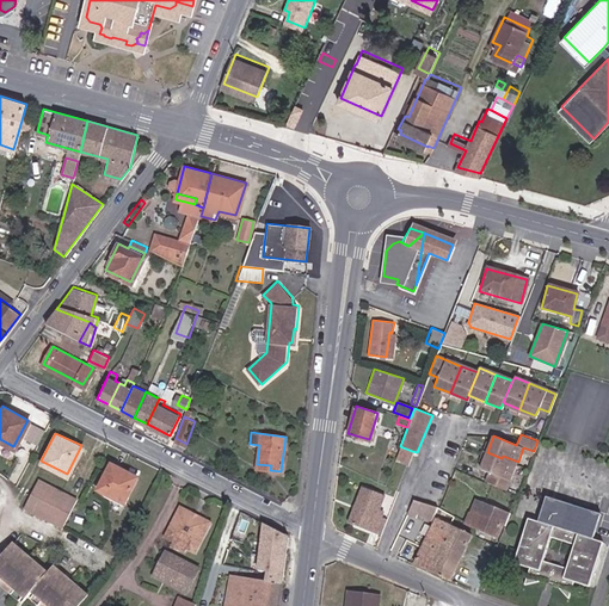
[(400,446),(397,455),(408,461),(412,451),(400,446)]
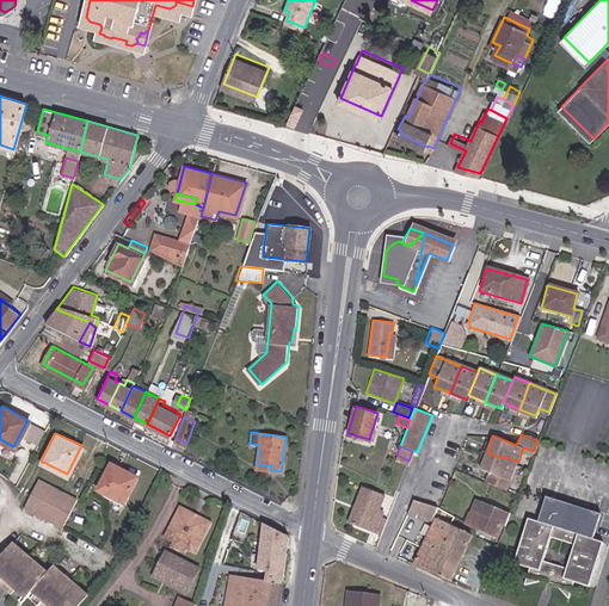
[(502,458),(487,452),(481,469),(488,472),(486,480),(492,482),(502,458)]
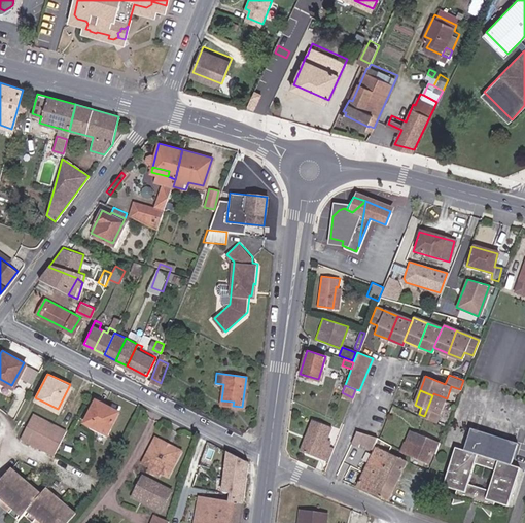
[(432,395),(424,416),(438,421),(446,401),(432,395)]
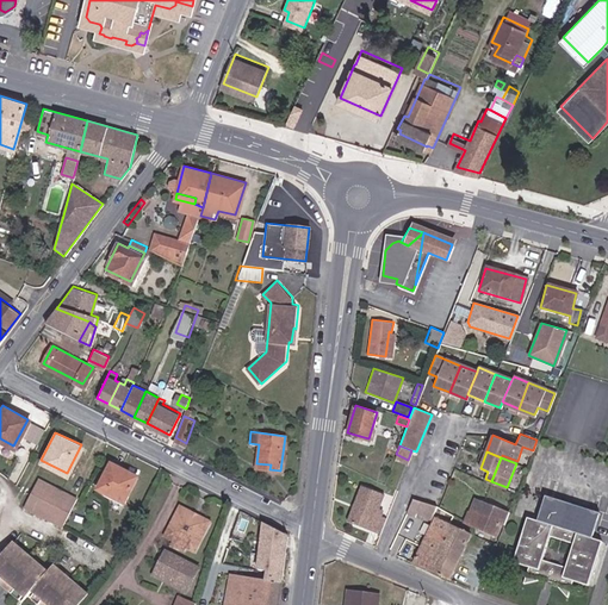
[(137,474),(111,461),(98,486),(124,499),(137,474)]
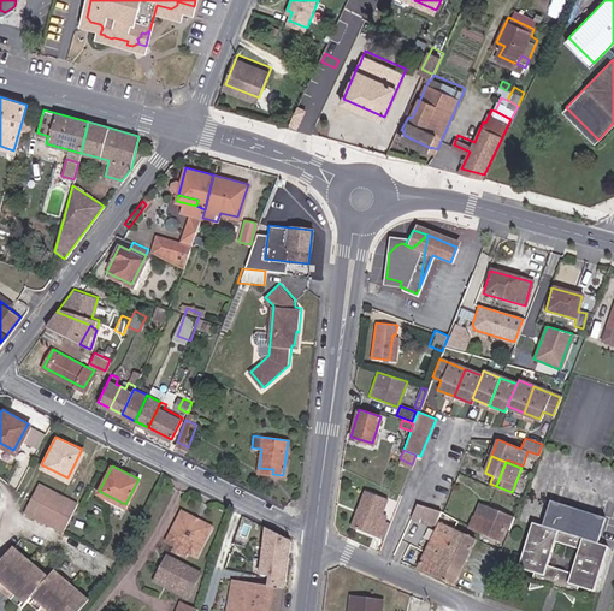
[(22,509),(62,528),(76,499),(36,480),(22,509)]
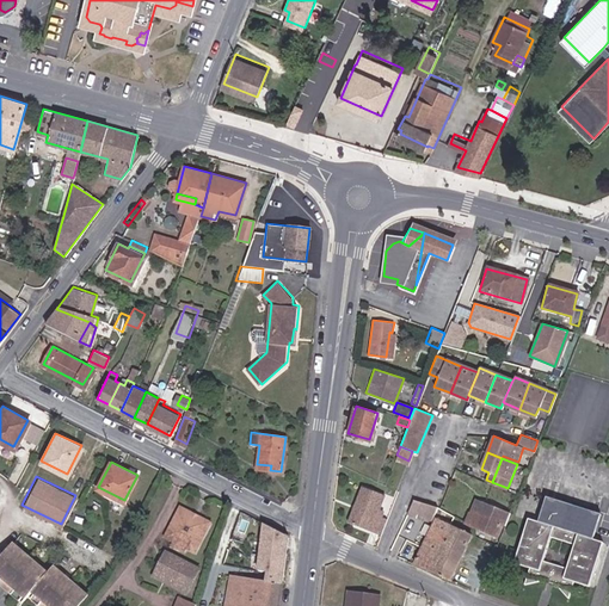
[(580,518),(589,520),(597,489),(554,476),(546,507),(554,509),(553,515),(579,523),(580,518)]
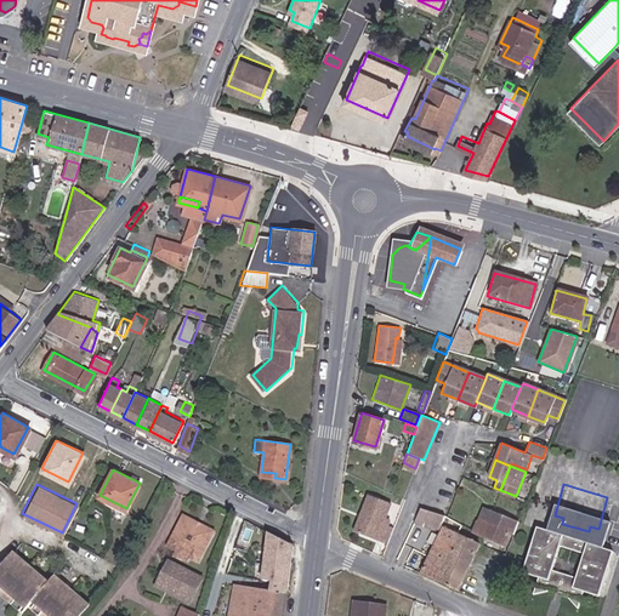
[(352,528),(385,541),(392,524),(381,519),(390,500),(368,490),(352,528)]
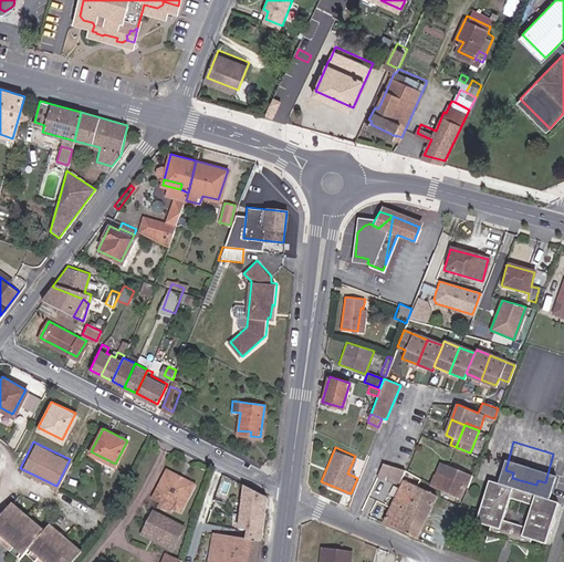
[(404,477),(407,464),(385,458),(382,471),(404,477)]
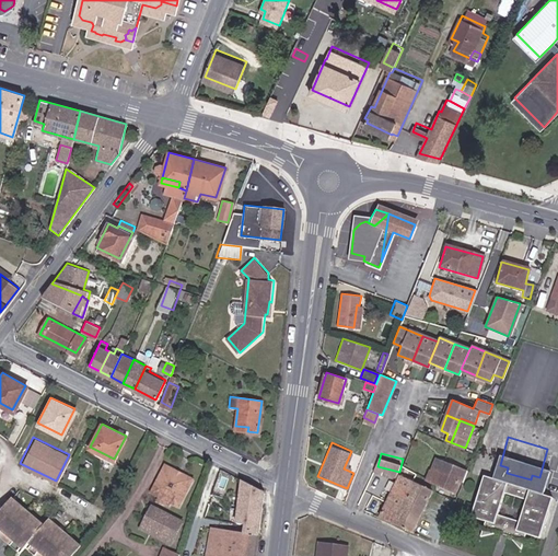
[(436,458),(430,468),(438,472),(443,461),(436,458)]
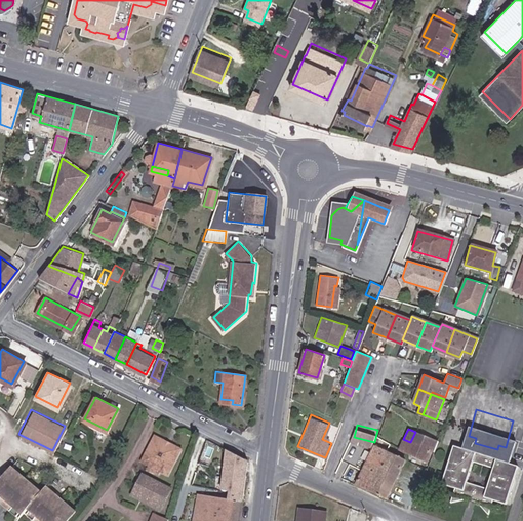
[(403,439),(400,448),(407,451),(425,459),(430,449),(434,451),(437,441),(415,432),(410,442),(403,439)]
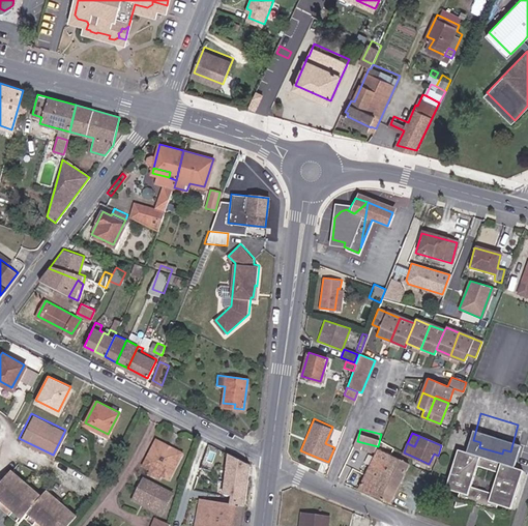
[(524,456),(510,451),(503,449),(502,454),(479,447),(480,442),(473,440),(461,436),(450,474),(462,477),(464,472),(501,484),(499,489),(514,493),(524,456)]
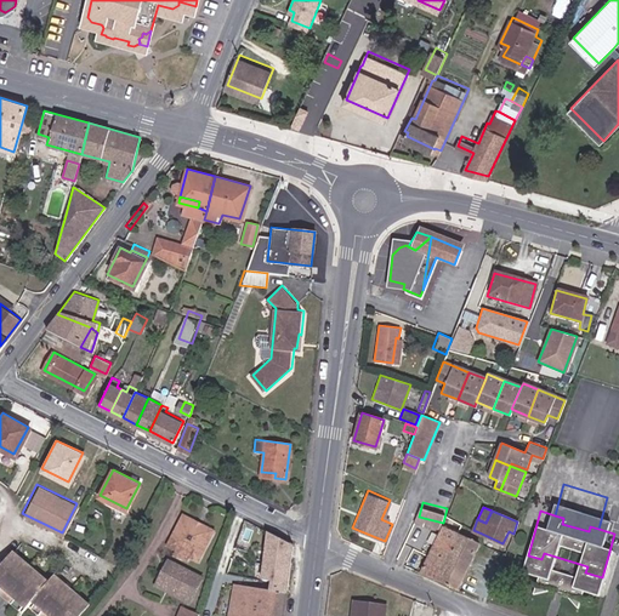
[(181,512),(180,515),(210,531),(211,528),(181,512)]
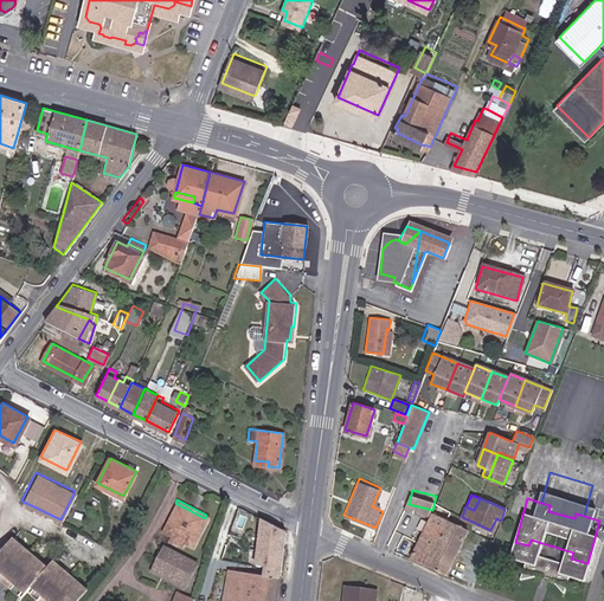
[(205,518),(175,503),(162,529),(192,544),(205,518)]
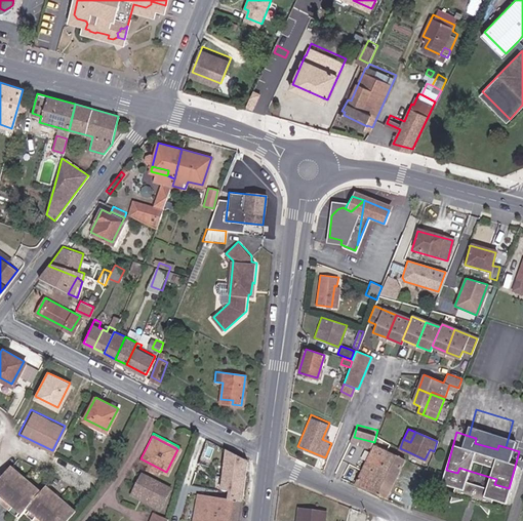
[(372,444),(355,482),(387,496),(403,459),(372,444)]
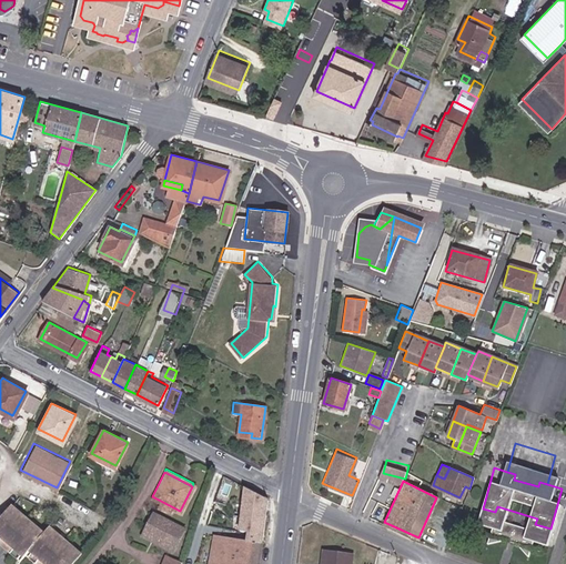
[(249,539),(262,542),(270,495),(245,484),(241,527),(250,529),(249,539)]
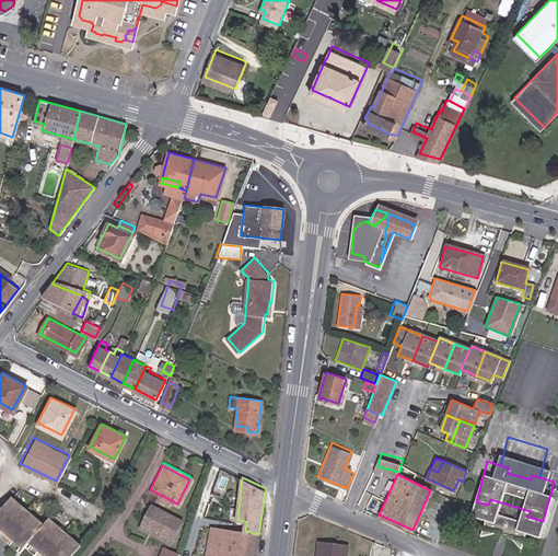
[(0,508),(0,522),(2,524),(0,526),(0,532),(10,542),(15,535),(25,544),(30,537),(39,546),(35,552),(38,555),(68,555),(80,543),(49,516),(44,522),(12,495),(0,508)]
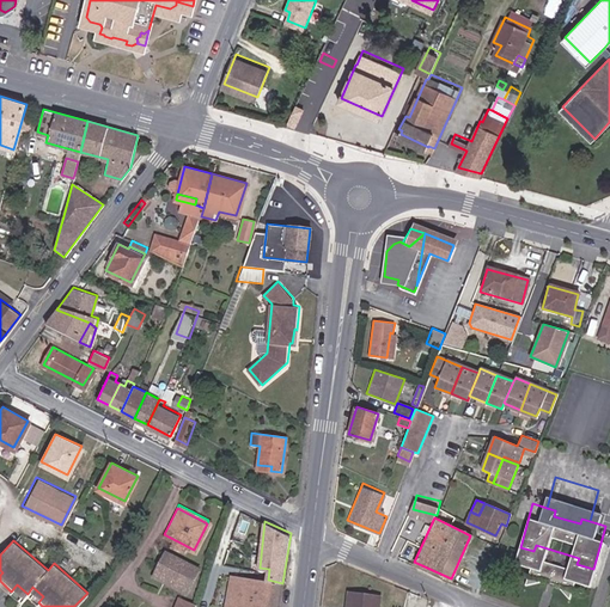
[(572,582),(577,564),(579,558),(536,545),(534,551),(528,571),(543,563),(563,570),(572,582)]
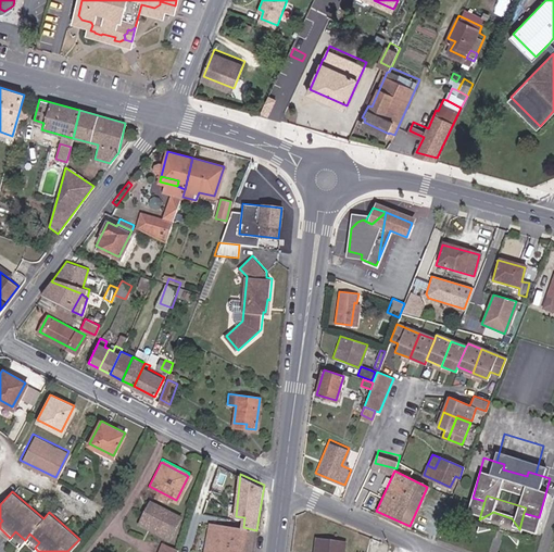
[(167,537),(178,515),(149,500),(141,513),(159,523),(154,530),(167,537)]
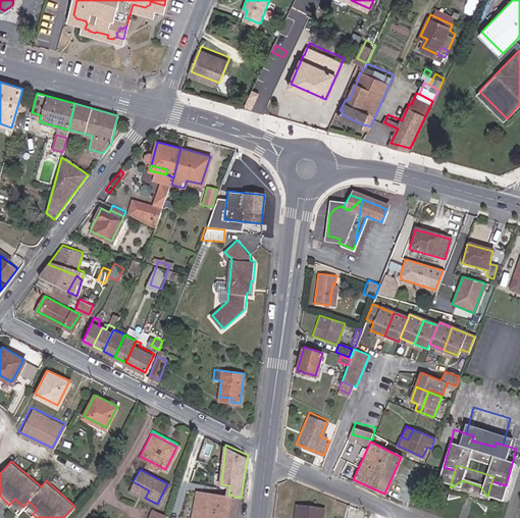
[(149,490),(133,481),(130,489),(145,498),(149,490)]
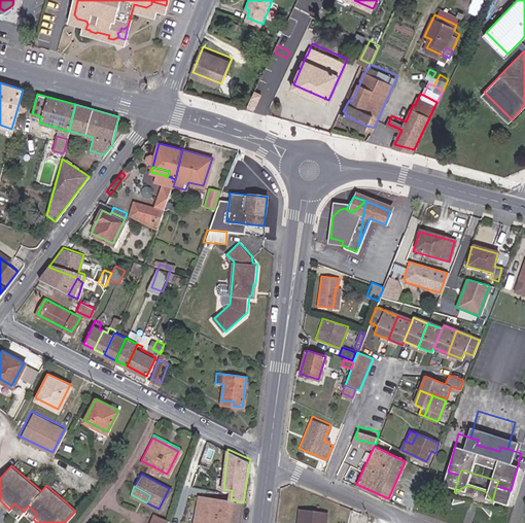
[(231,499),(200,494),(194,522),(238,522),(243,502),(231,499)]
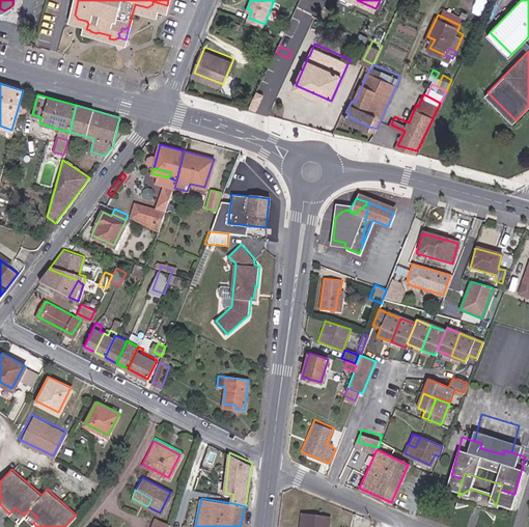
[(15,507),(9,514),(19,521),(24,516),(15,507)]
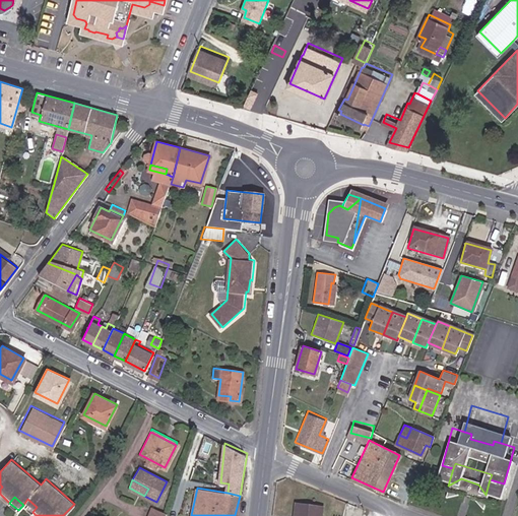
[(37,507),(27,499),(23,505),(33,512),(37,507)]
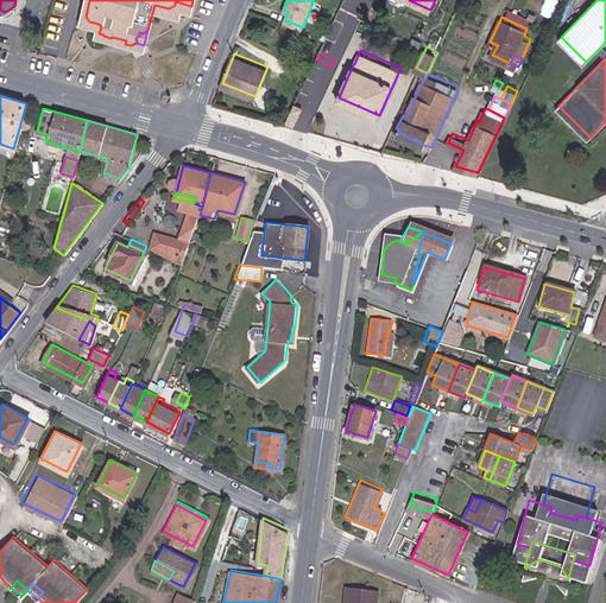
[(371,602),(373,586),(348,583),(346,602),(371,602)]
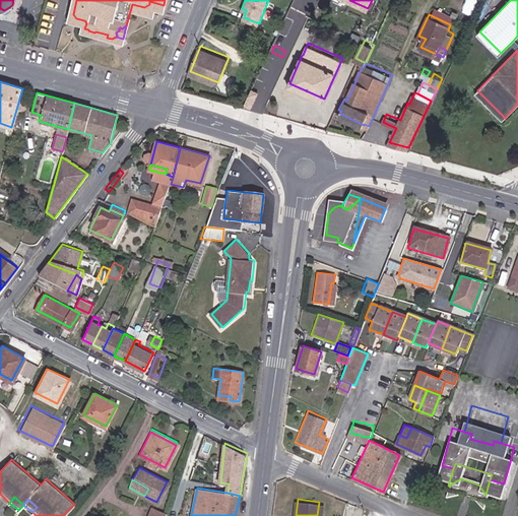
[(165,515),(167,514),(152,506),(146,515),(165,515)]
